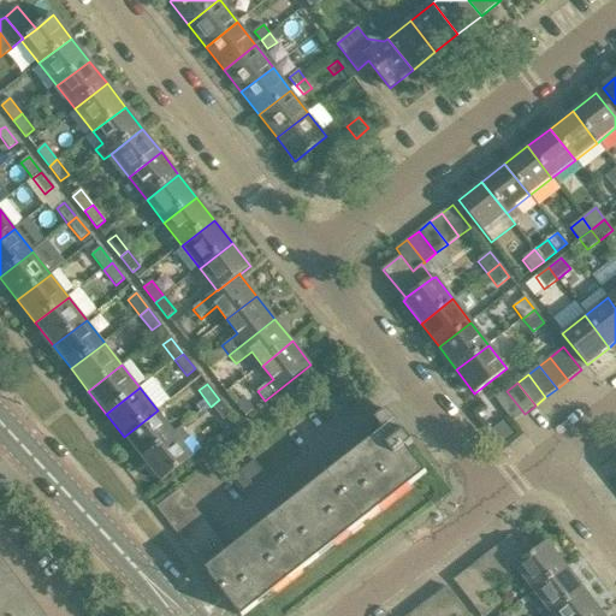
[(496,400),(514,422),(525,414),(507,391),(496,400)]
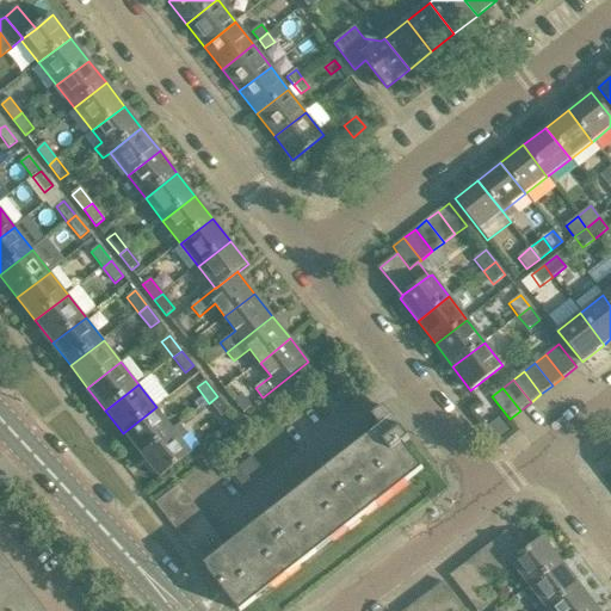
[(252,406),(244,394),(234,401),(244,413),(252,406)]
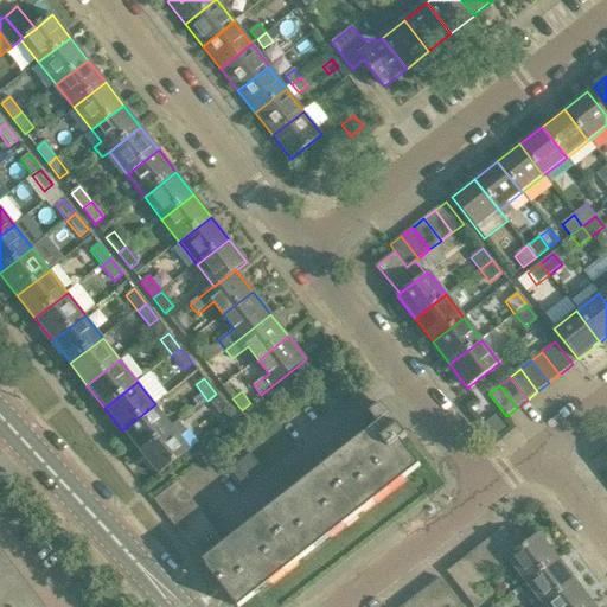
[(216,394),(208,401),(219,415),(228,408),(216,394)]
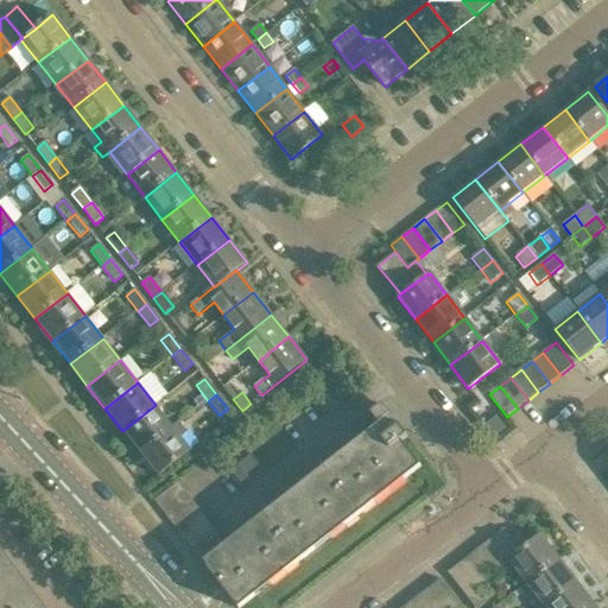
[(156,405),(122,431),(140,454),(165,434),(173,428),(156,405)]
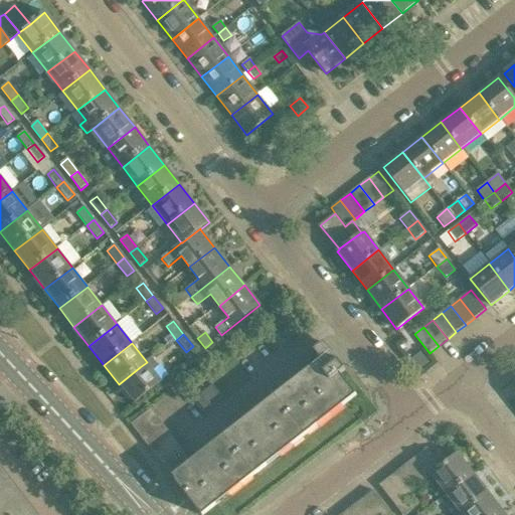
[(324,343),(323,344),(313,351),(324,365),(195,466),(175,482),(201,514),(204,514),(356,396),(340,375),(345,371),(324,343)]
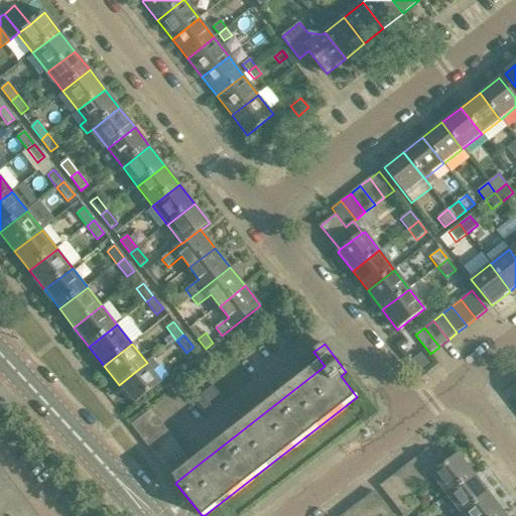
[(430,363),(422,352),(412,360),(421,371),(430,363)]
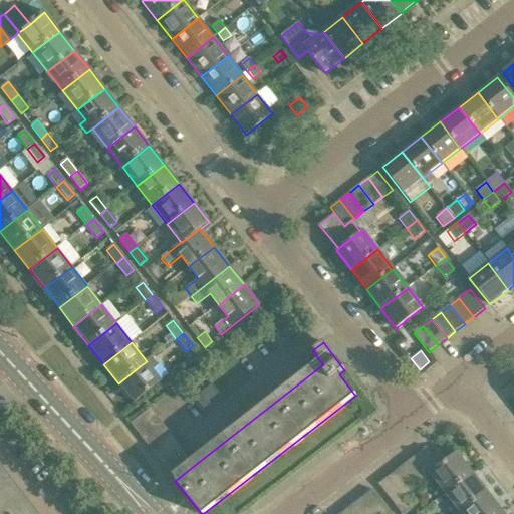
[(162,380),(147,361),(140,366),(118,383),(134,403),(162,380)]
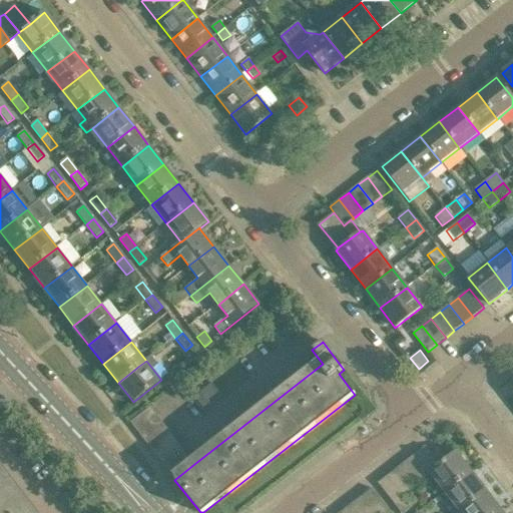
[(211,385),(192,399),(202,411),(221,397),(211,385)]
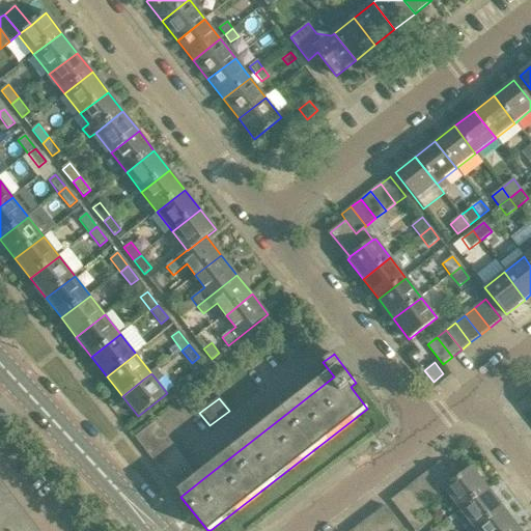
[(135,438),(142,448),(163,431),(156,422),(135,438)]
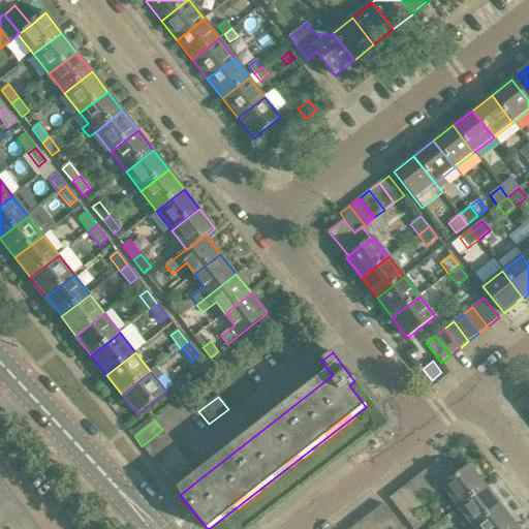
[(142,446),(150,456),(169,439),(162,430),(142,446)]
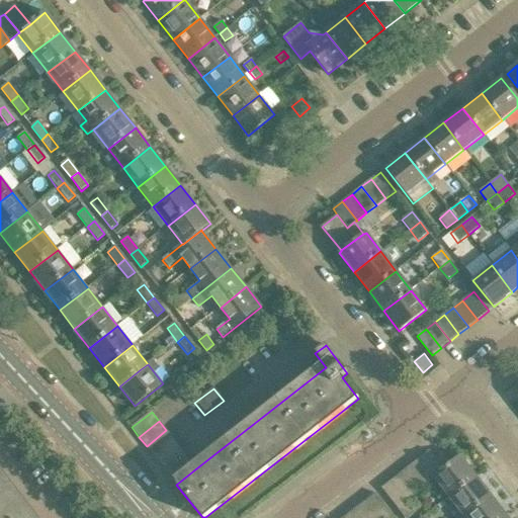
[(147,446),(154,455),(174,440),(166,430),(147,446)]
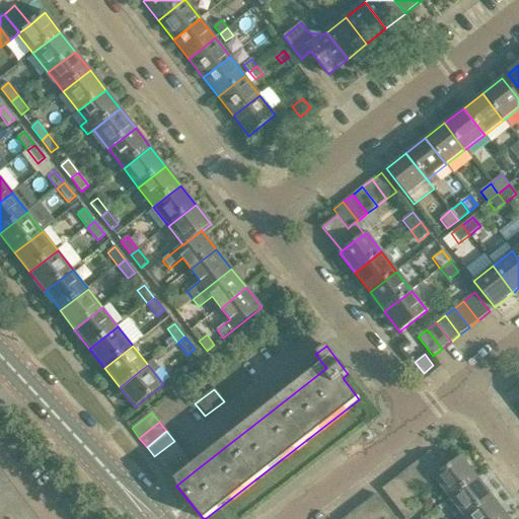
[(154,456),(161,466),(181,450),(174,441),(154,456)]
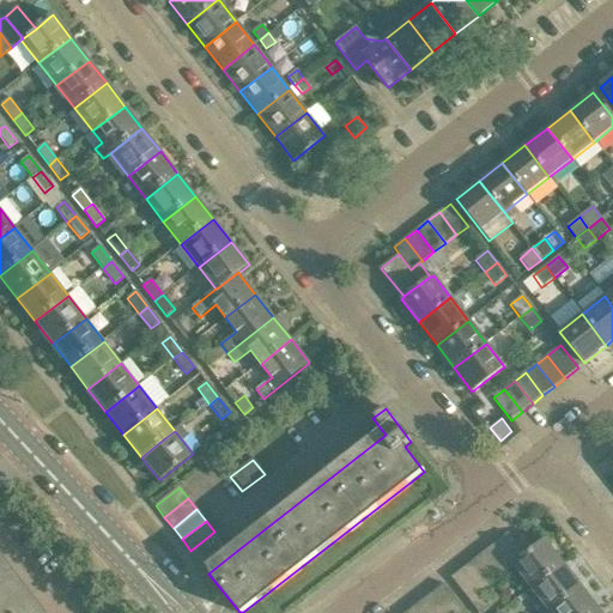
[(190,551),(200,562),(224,544),(214,532),(190,551)]
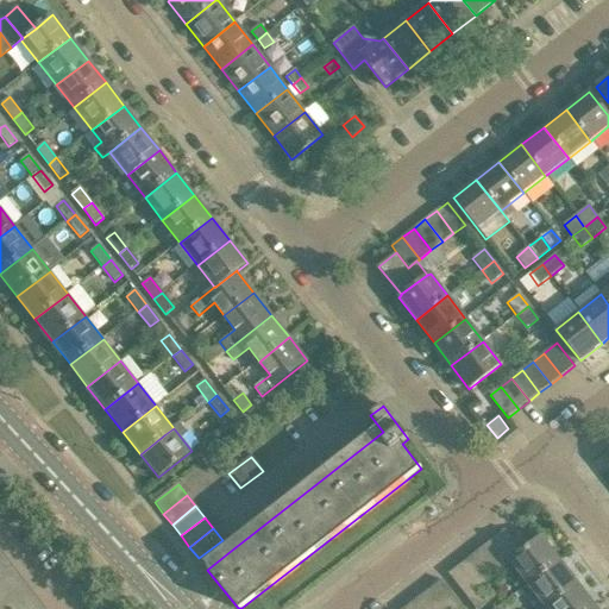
[(493,539),(510,562),(521,552),(504,531),(493,539)]
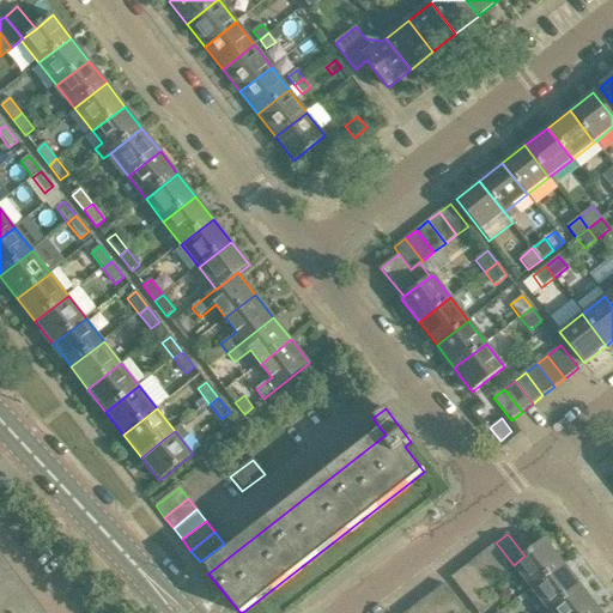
[(545,540),(525,556),(514,565),(513,565),(513,566),(530,589),(563,564),(545,540)]
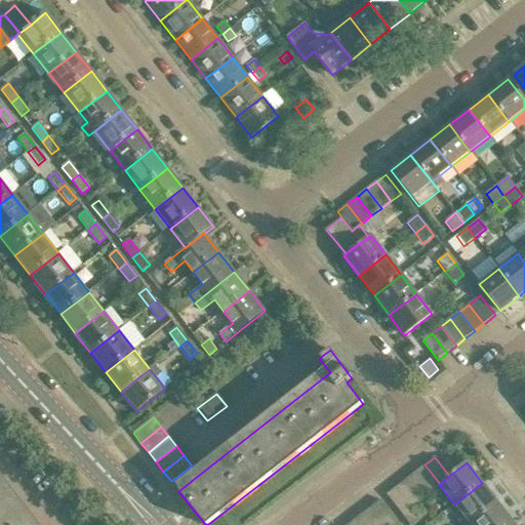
[(439,484),(440,484),(425,465),(415,472),(431,491),(439,485),(439,484)]
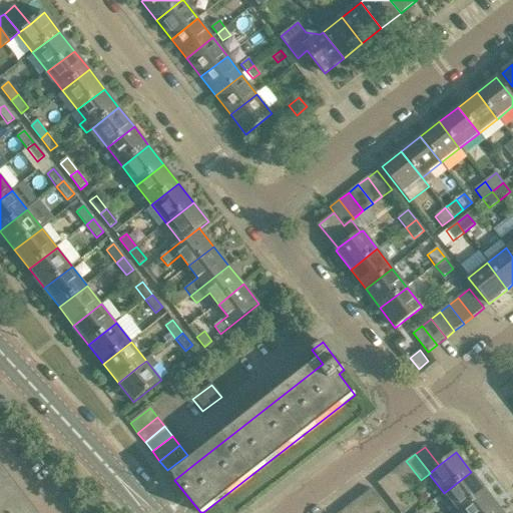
[(167,470),(174,480),(194,464),(187,455),(167,470)]
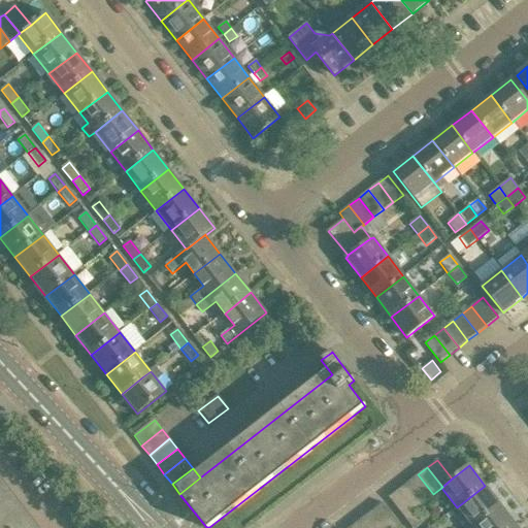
[(418,474),(407,483),(424,502),(433,494),(418,474)]
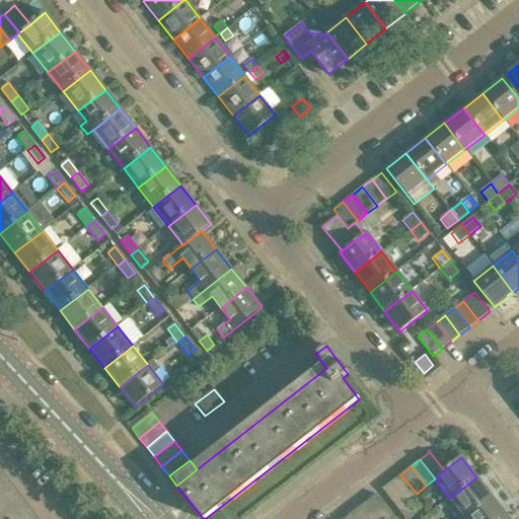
[(406,501),(417,494),(400,474),(391,482),(406,501)]
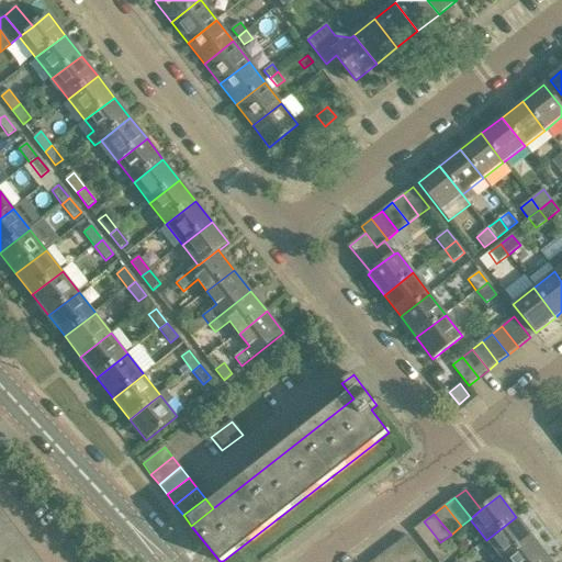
[(532,537),(516,517),(486,540),(503,560),(532,537)]
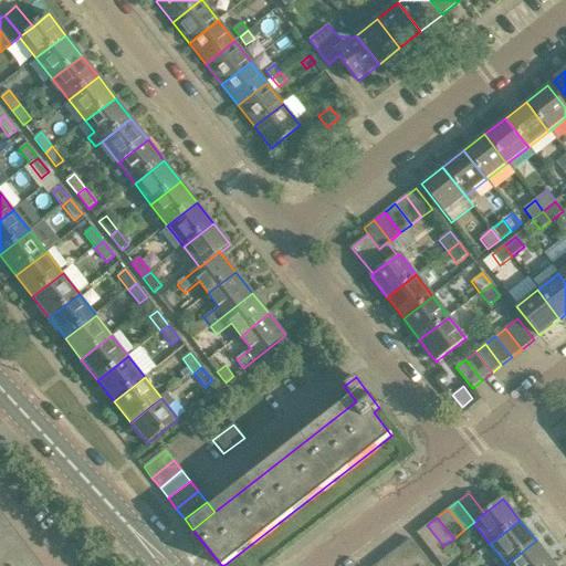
[(433,555),(441,548),(443,546),(427,525),(417,534),(433,555)]
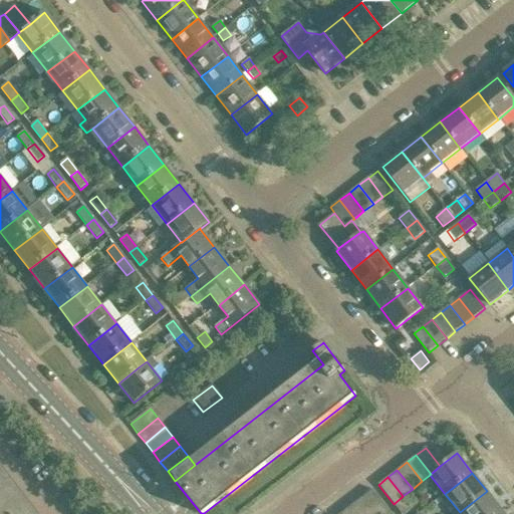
[(374,513),(379,513),(387,508),(371,490),(362,497),(374,513)]
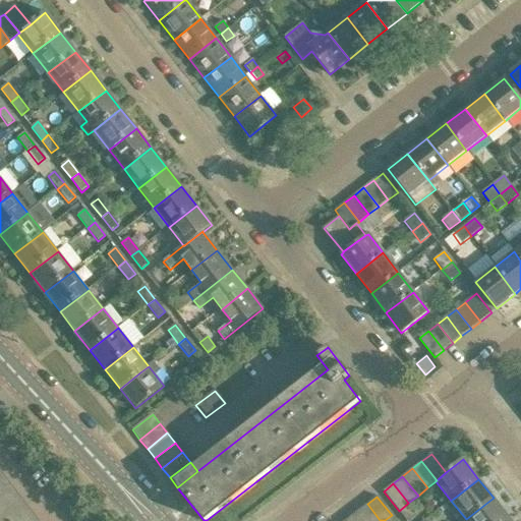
[(503,520),(509,517),(494,498),(466,519),(463,520),(503,520)]
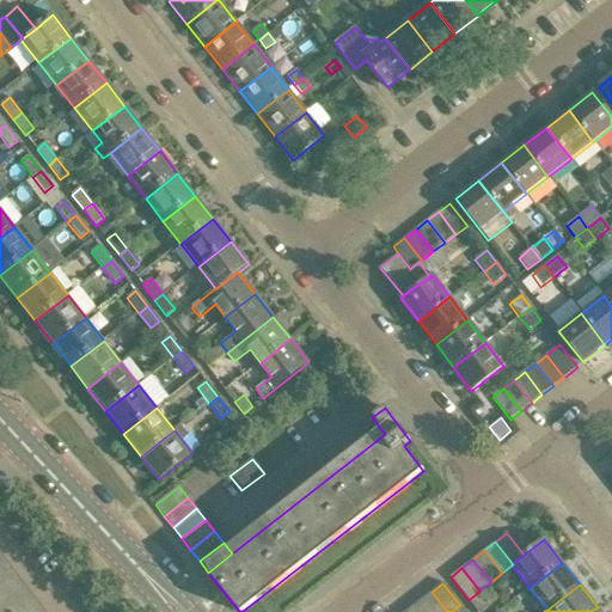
[(428,611),(446,611),(432,592),(420,601),(428,611)]
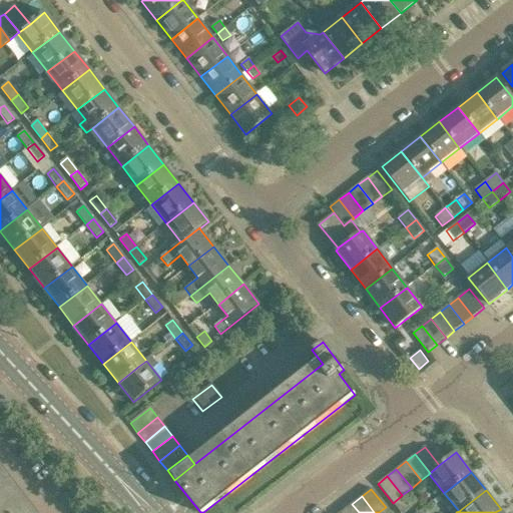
[(405,512),(409,509),(400,497),(393,503),(400,512),(405,512)]
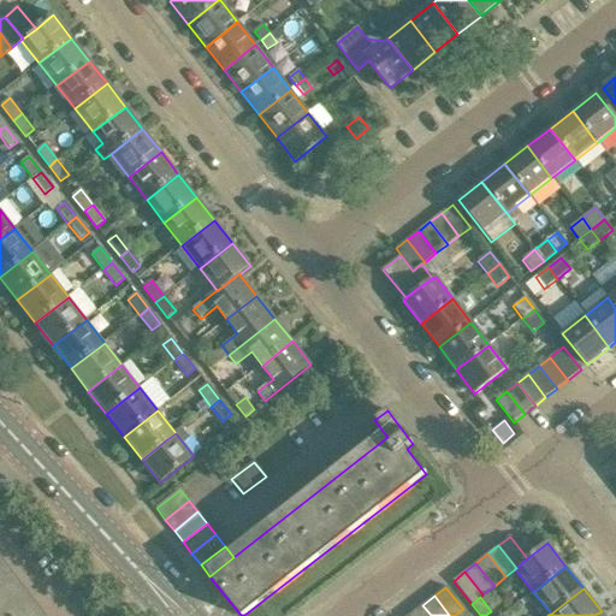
[(431,615),(422,605),(410,614),(412,615),(431,615)]
